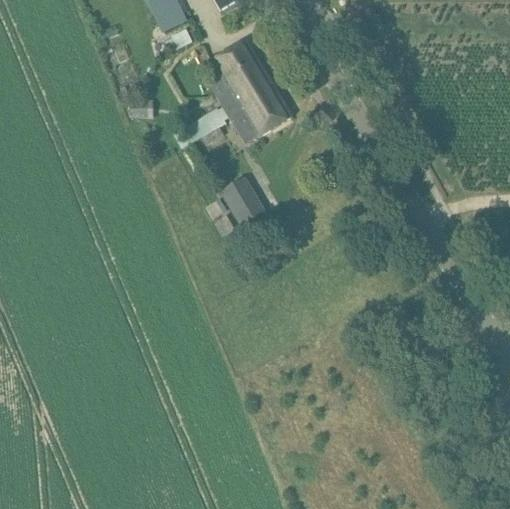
[(146,0),(161,30),(186,17),(178,0),(146,0)]
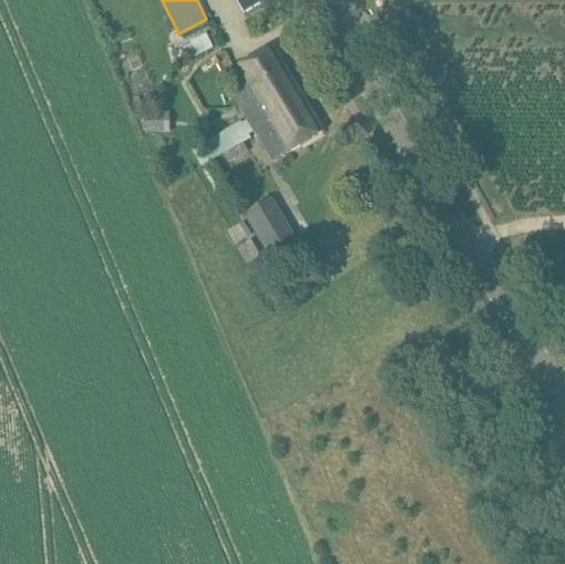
[(235,0),(243,16),(265,6),(262,0),(235,0)]
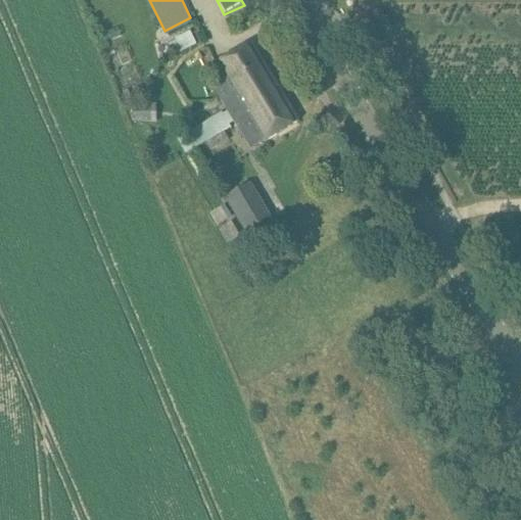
[(221,100),(226,109),(222,111),(182,134),(190,148),(230,126),(228,123),(233,121),(280,91),(250,42),(215,63),(233,92),(221,100)]
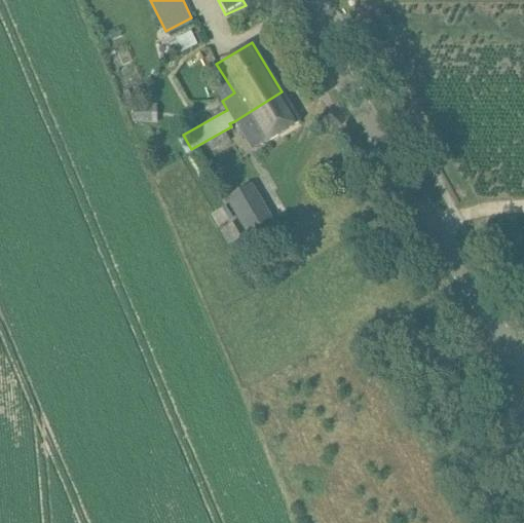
[(251,149),(281,131),(298,120),(282,91),(234,121),(251,149)]
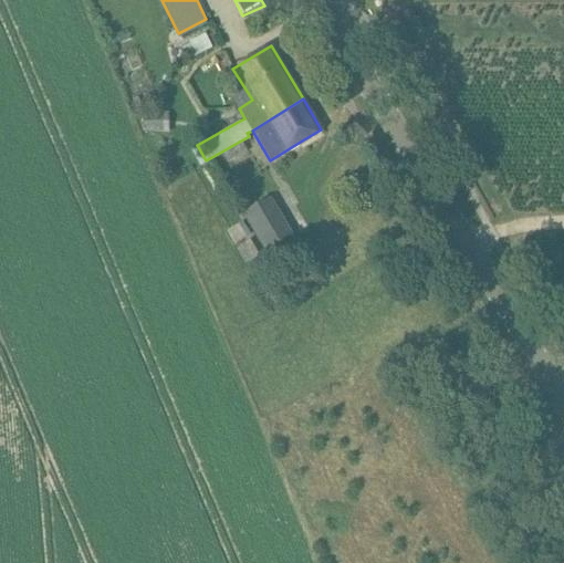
[(265,250),(291,235),(268,197),(242,214),(265,250)]
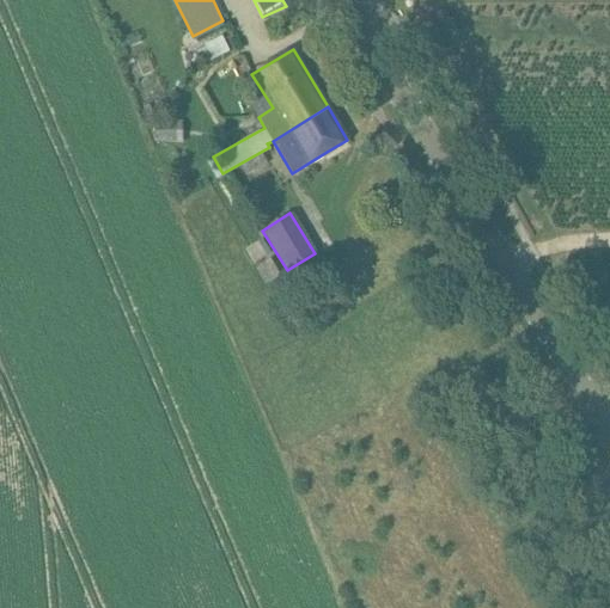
[(254,263),(270,252),(262,238),(244,247),(254,263)]
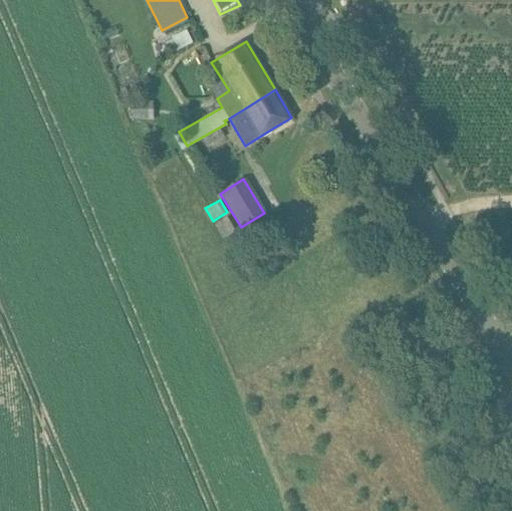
[(229,237),(236,233),(233,227),(226,216),(219,221),(225,231),(229,237)]
